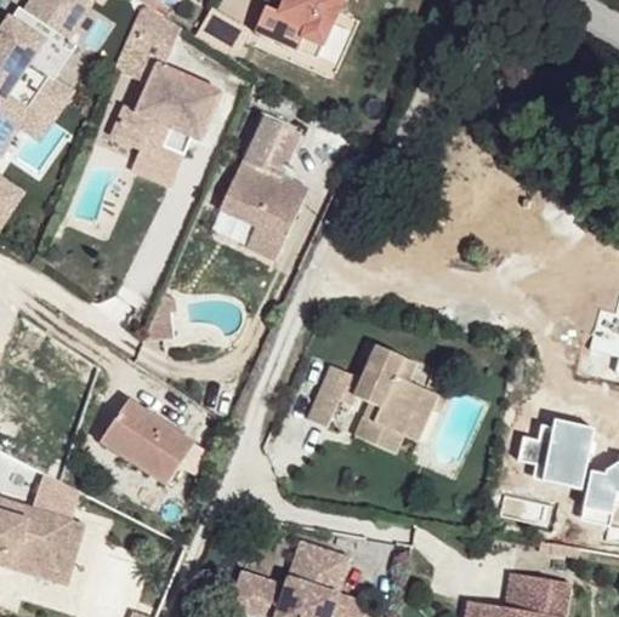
[(0,146),(17,119),(38,89),(60,102),(69,87),(51,76),(75,40),(64,33),(86,0),(30,0),(26,7),(18,3),(0,30),(0,146)]
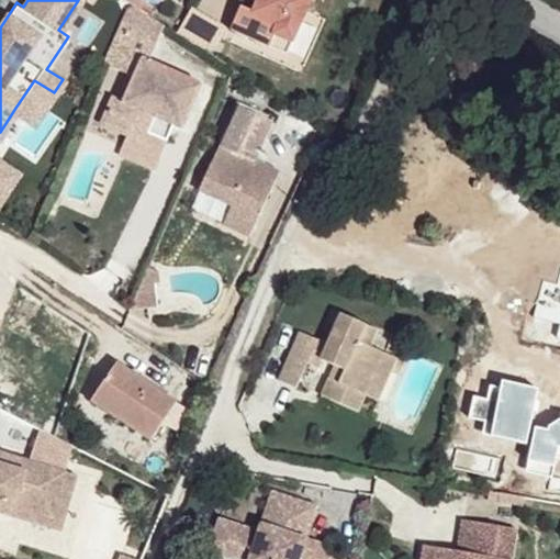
[(239,4),(230,28),(286,53),(310,0),(255,0),(252,8),(239,4)]
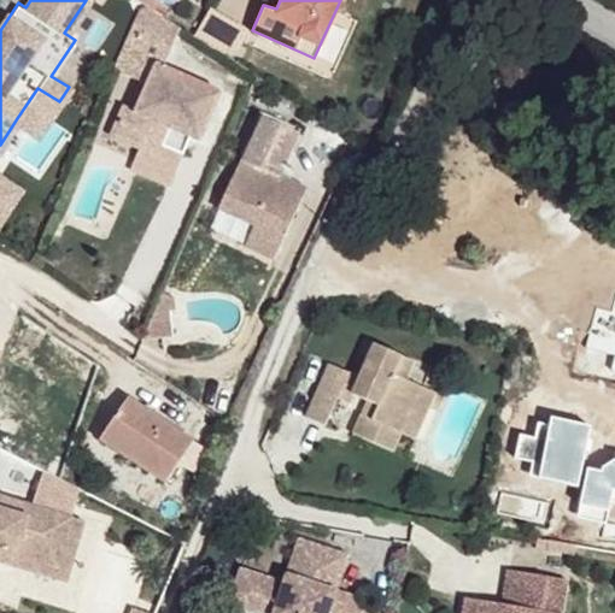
[(147,139),(183,154),(192,135),(201,141),(221,94),(159,66),(139,113),(127,108),(115,136),(142,148),(147,139)]
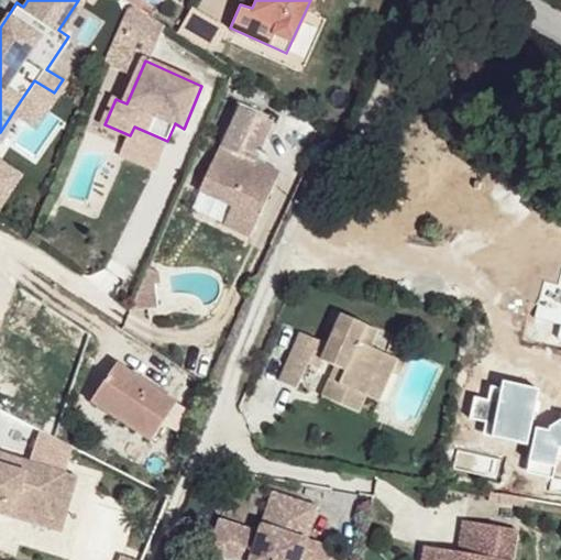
[(34,80),(15,108),(35,121),(54,92),(34,80)]
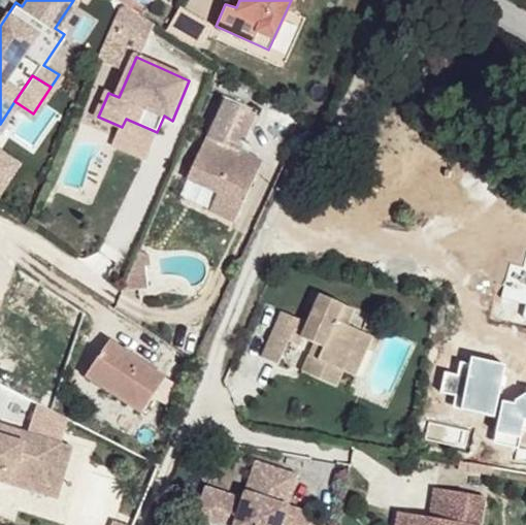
[(228,129),(242,133),(252,112),(224,100),(206,136),(204,136),(186,177),(215,190),(207,207),(232,218),(260,159),(236,146),(235,146),(223,141),(228,129)]
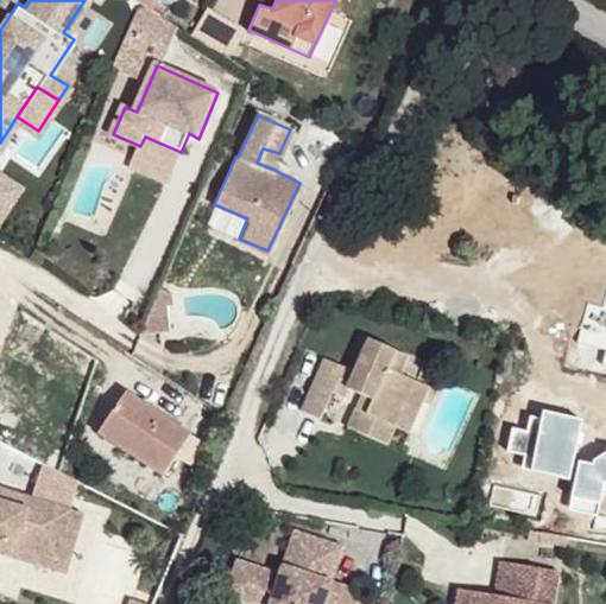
[(176,163),(181,152),(145,137),(140,146),(176,163)]
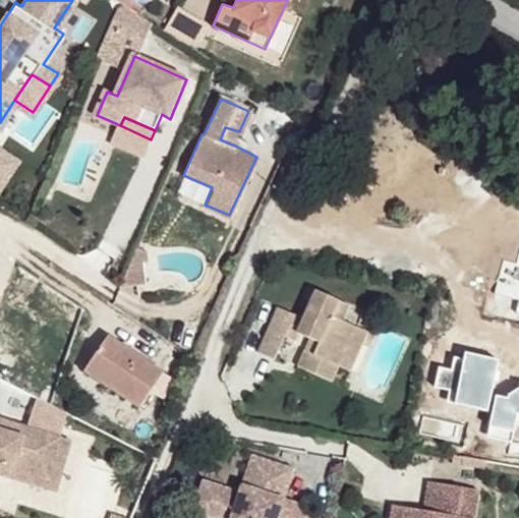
[(232,145),(239,131),(225,127),(220,139),(232,145)]
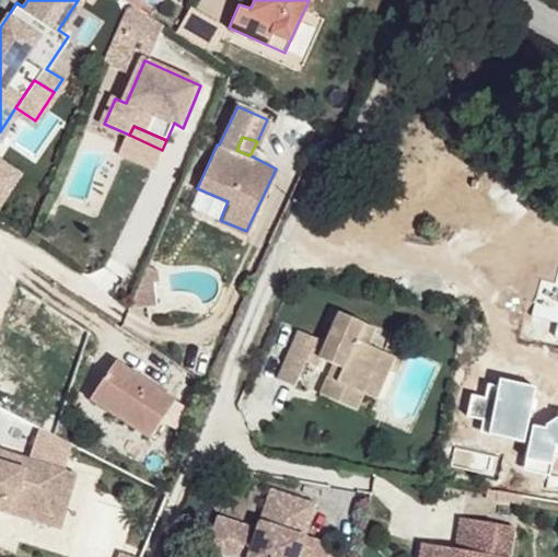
[(0,197),(18,171),(0,160),(0,197)]
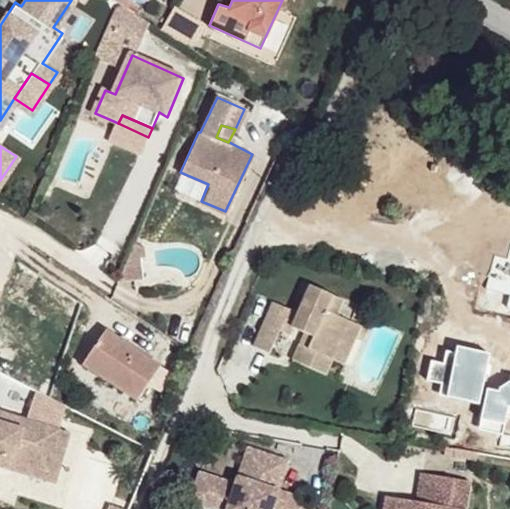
[(142,244),(133,244),(128,257),(139,256),(144,256),(142,244)]
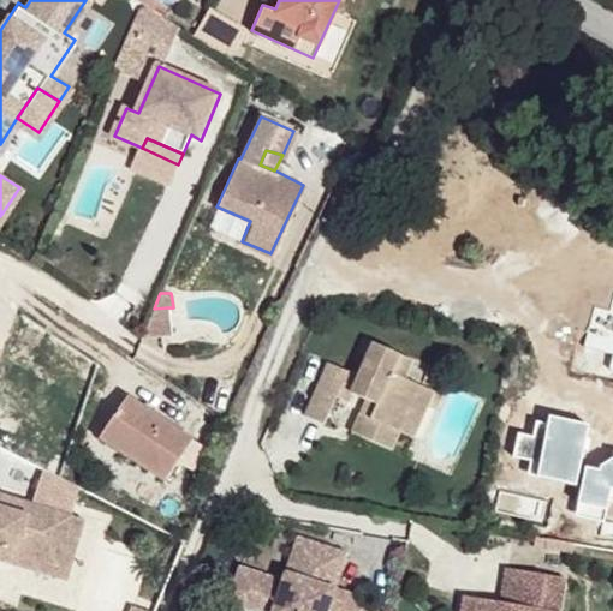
[(167,307),(154,309),(143,336),(171,334),(167,307)]
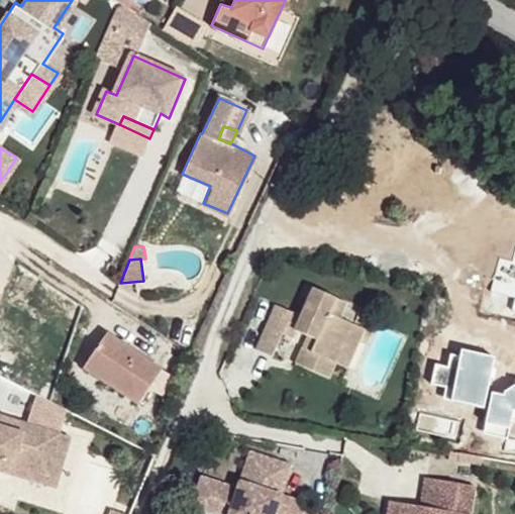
[(315,284),(302,311),(296,327),(310,334),(322,339),(317,349),(305,345),(300,358),(333,376),(340,363),(353,333),(357,324),(342,315),(349,299),(315,284)]
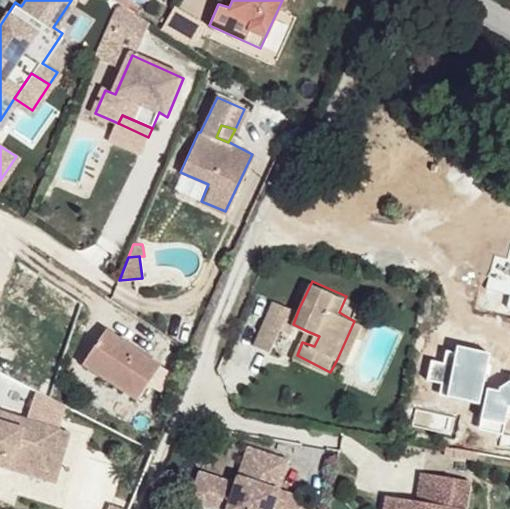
[(276,325),(286,302),(271,296),(250,340),(265,348),(275,327),(276,325)]
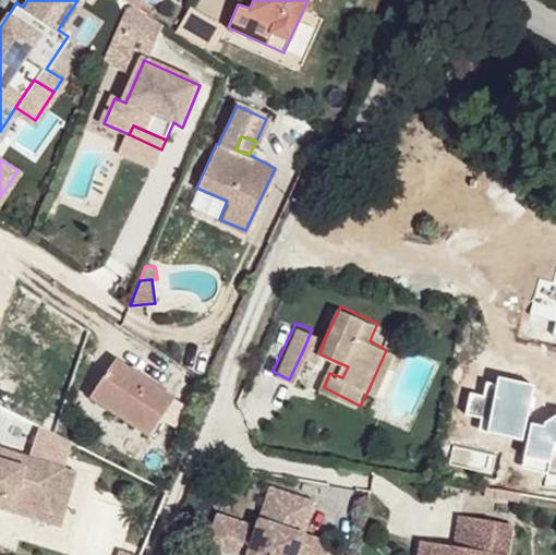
[(326,336),(312,329),(301,354),(314,362),(319,353),(326,336)]
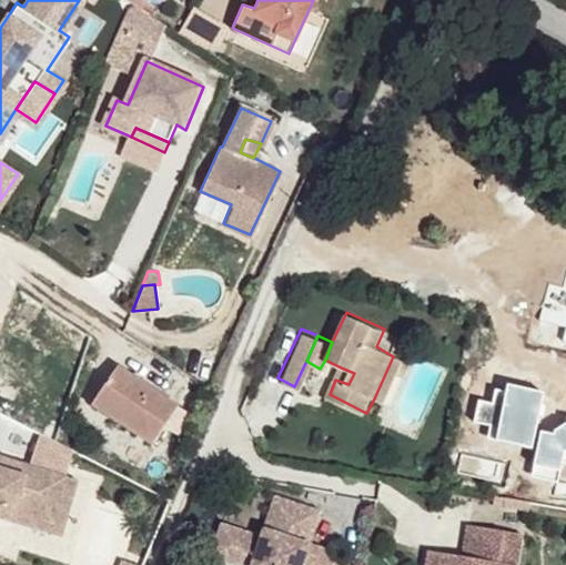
[(153,443),(168,422),(178,404),(118,365),(95,399),(121,415),(118,419),(153,443)]
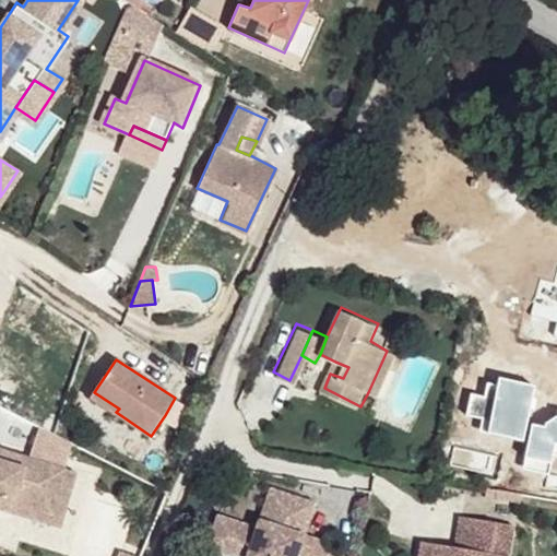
[(393,365),(382,361),(368,392),(379,397),(393,365)]
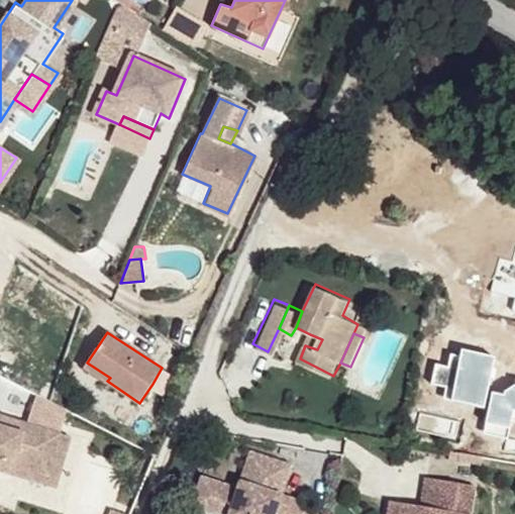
[(322,339),(310,334),(305,345),(317,349),(322,339)]
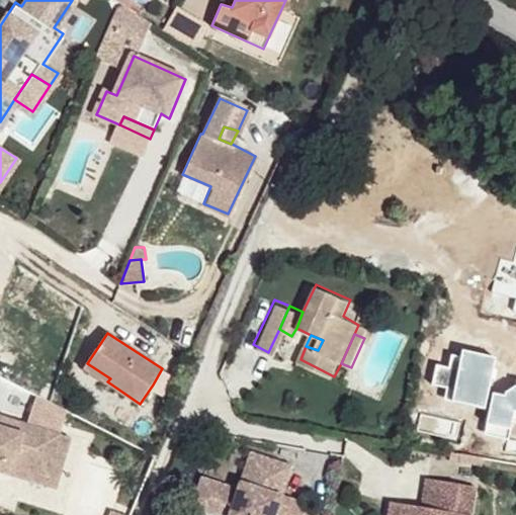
[(492,362),(448,352),(445,365),(433,362),(429,382),(485,395),(492,362)]
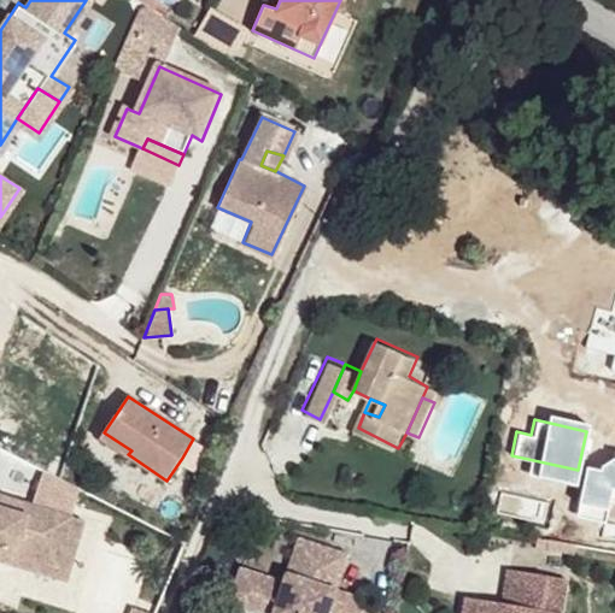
[(614,457),(611,472),(584,466),(575,502),(605,510),(608,499),(614,500),(614,457)]
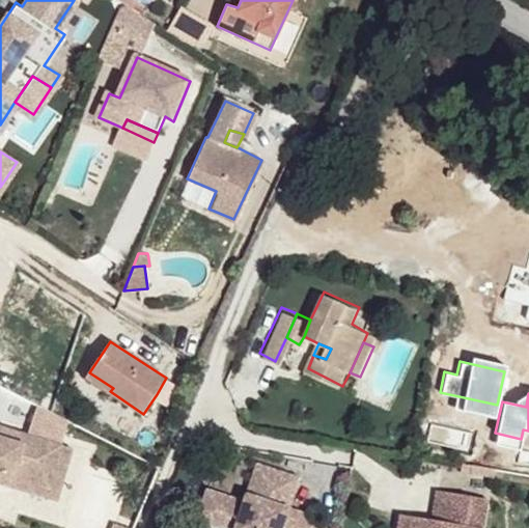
[(174,407),(157,394),(143,414),(162,425),(174,407)]
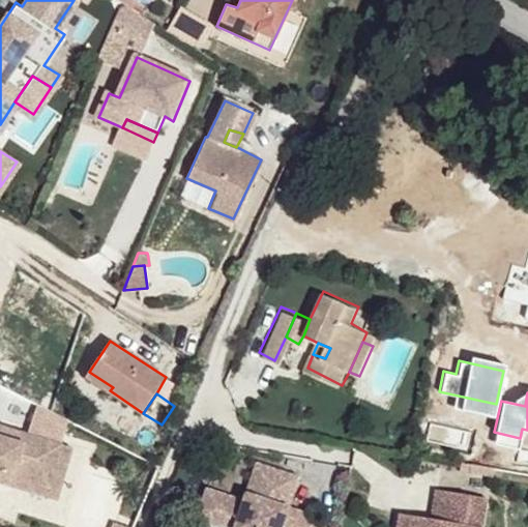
[(0,437),(18,442),(20,433),(0,426),(0,437)]
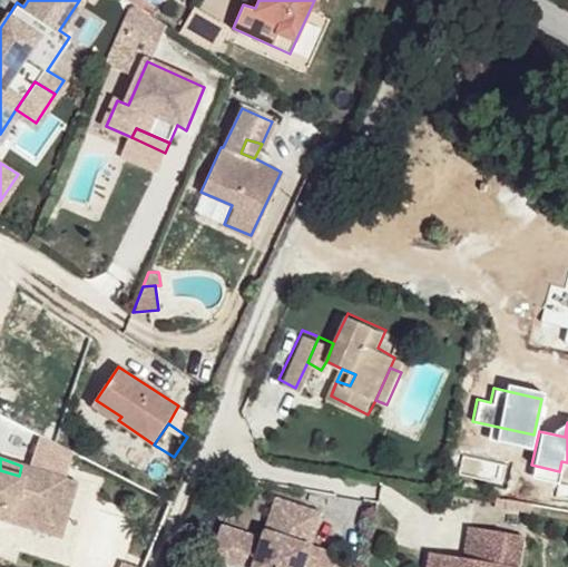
[(19,476),(0,470),(0,509),(51,526),(66,480),(21,466),(19,476)]
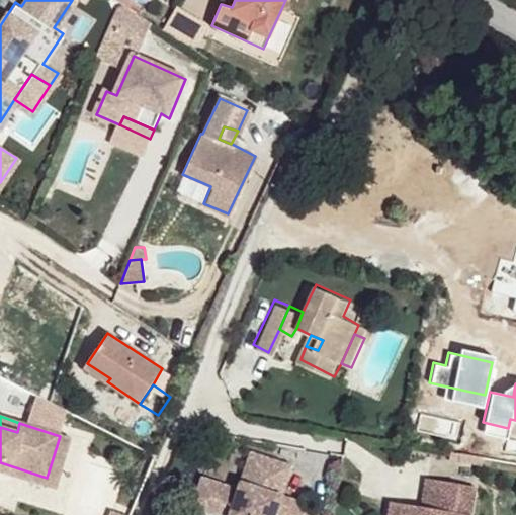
[(70,438),(60,436),(47,478),(0,462),(0,473),(55,490),(70,438)]
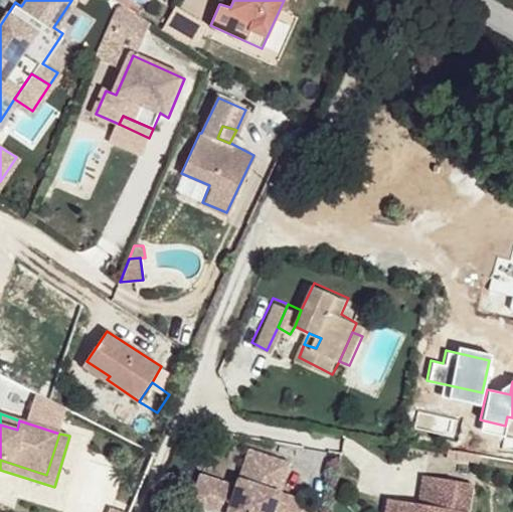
[(234,481),(202,476),(193,511),(305,511),(299,498),(281,491),(292,463),(248,449),(234,481)]
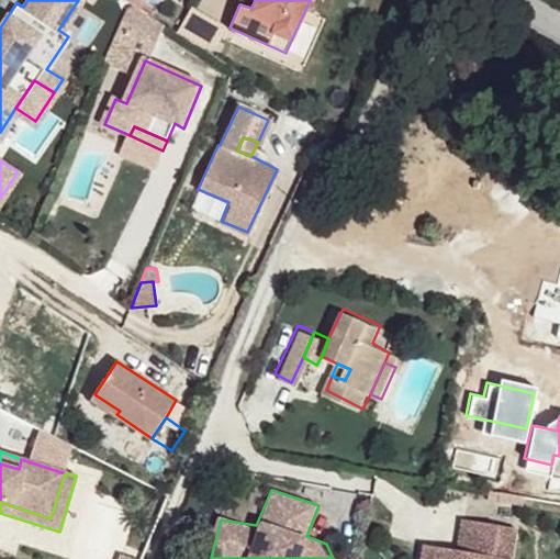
[(422,543),(418,558),(510,558),(516,527),(461,517),(456,548),(422,543)]
